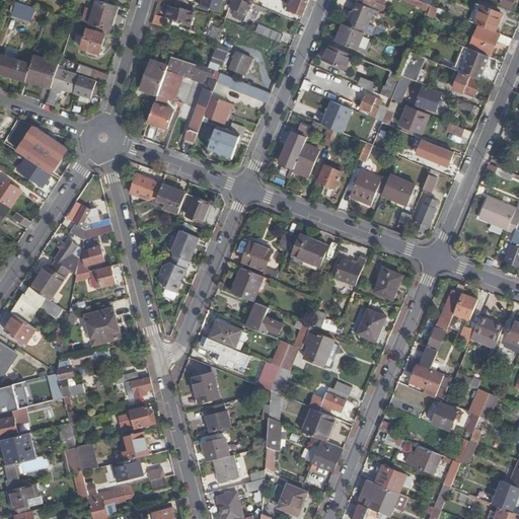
[(215,0),(219,1),(219,0),(205,0),(203,8),(210,10),(213,0),(215,0)]
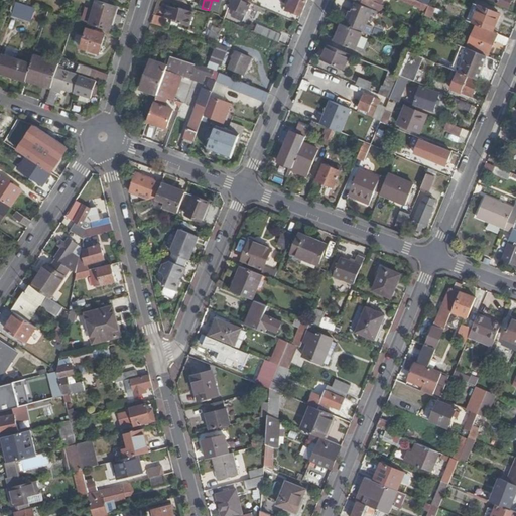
[(243,22),(251,5),(240,0),(235,0),(231,9),(234,10),(231,17),(243,22)]
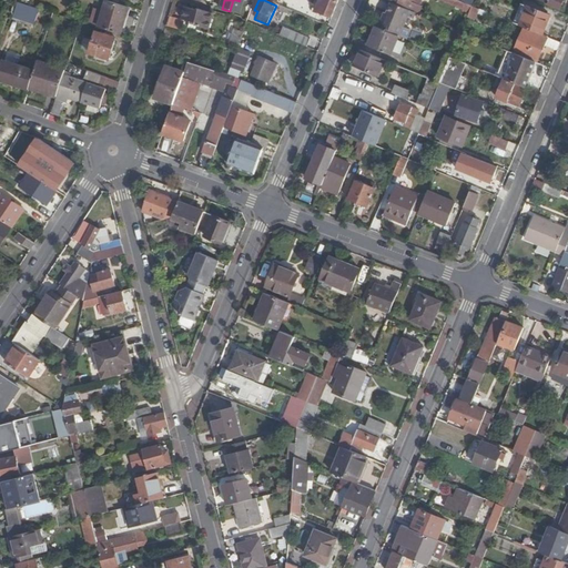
[(316,12),(333,19),(341,1),(336,0),(317,0),(321,1),(316,12)]
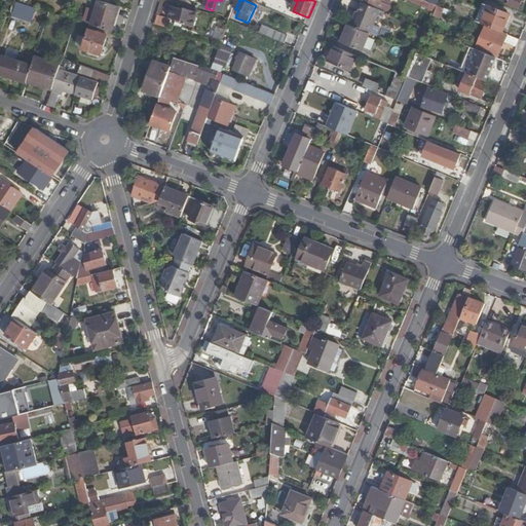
[(369,0),(368,4),(381,10),(384,0),(409,0),(436,11),(438,6),(428,2),(422,0),(369,0)]
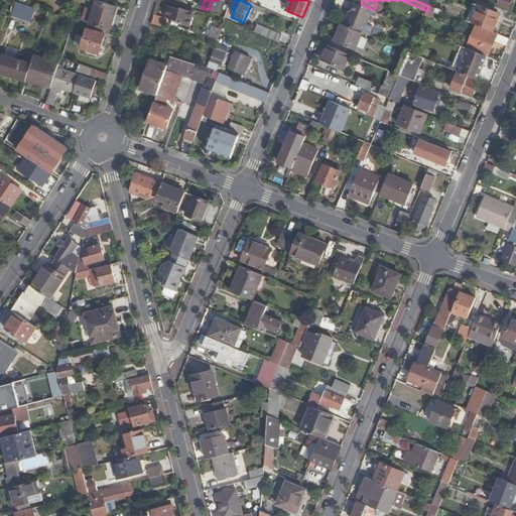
[(501,0),(500,4),(510,8),(514,0),(501,0)]
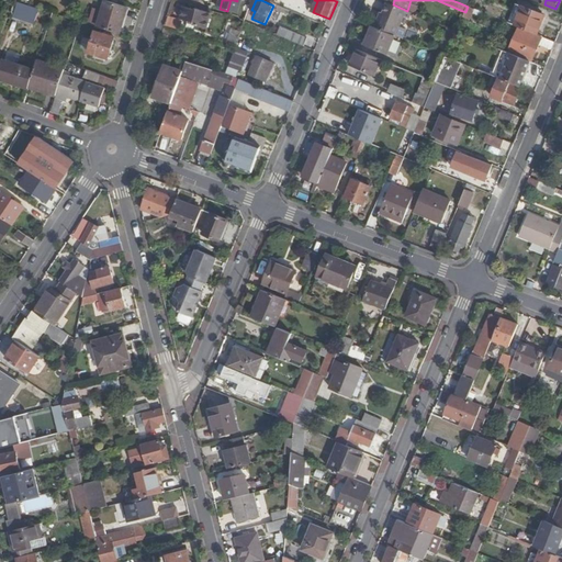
[(100,27),(122,34),(130,8),(109,1),(100,27)]
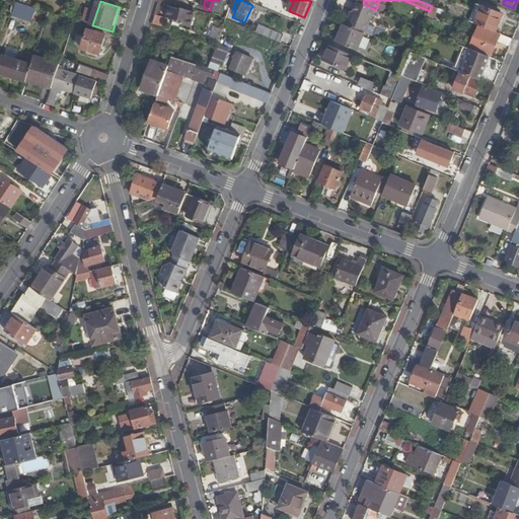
[(28,7),(16,3),(12,16),(24,19),(24,18),(28,7)]
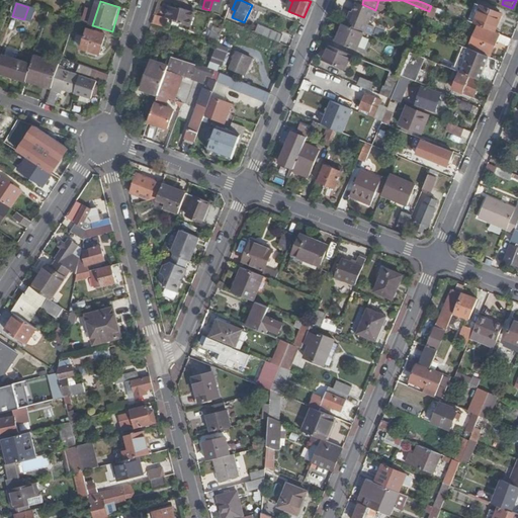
[(347,25),(366,33),(375,10),(362,4),(359,3),(353,18),(350,17),(347,25)]
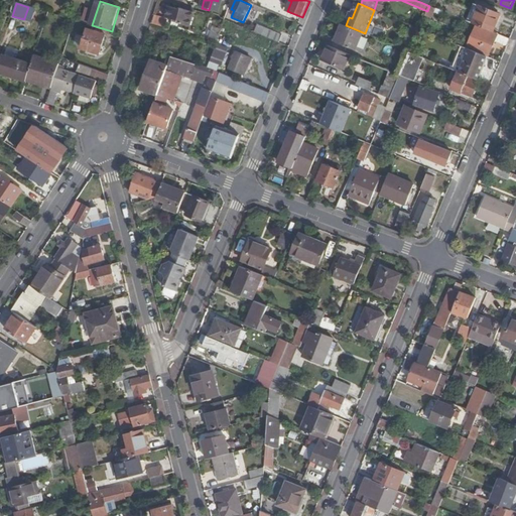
[(427,11),(425,15),(431,18),(434,8),(429,6),(427,11)]
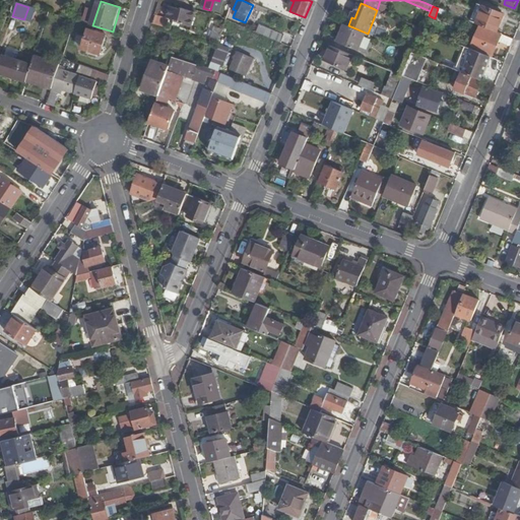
[(469,21),(481,26),(497,33),(504,14),(484,6),(479,16),(473,14),(469,21)]
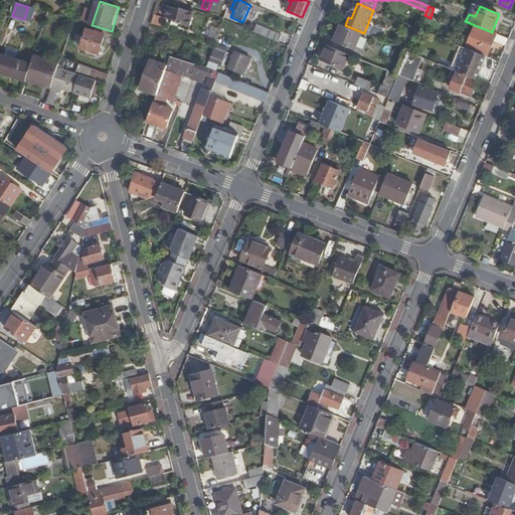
[(35,10),(28,7),(24,18),(31,21),(35,10)]
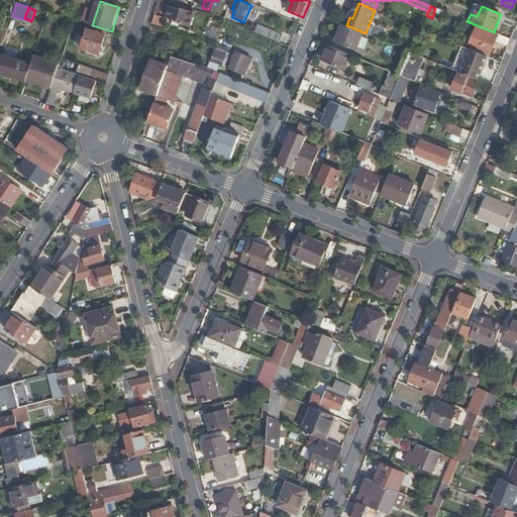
[(191,27),(192,25),(195,14),(182,9),(181,11),(170,7),(167,18),(182,22),(181,24),(188,27),(191,27)]
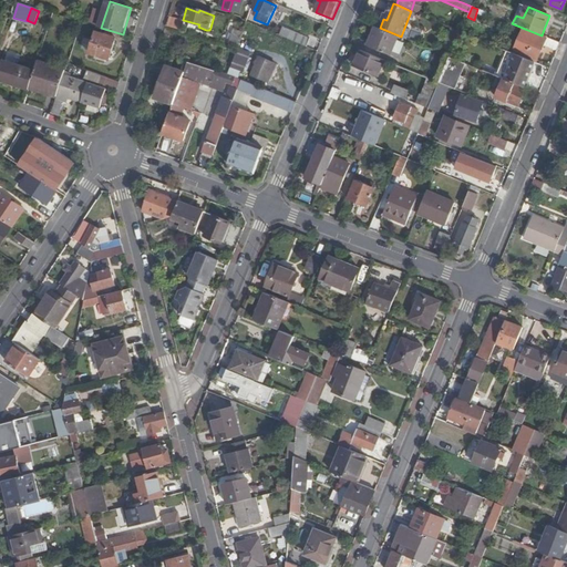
[(246,26),(238,22),(235,30),(244,33),(246,26)]
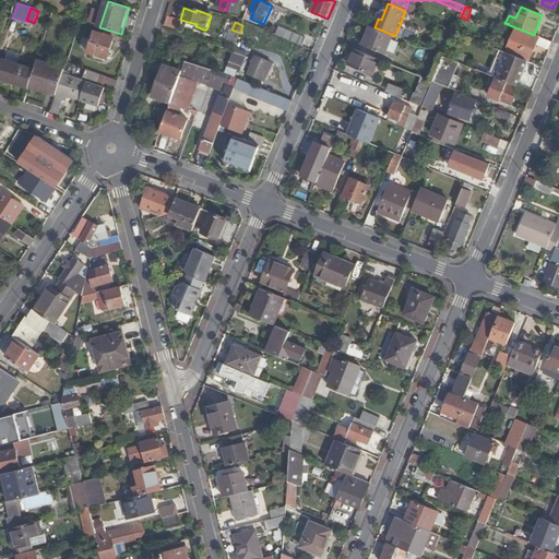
[(253,28),(242,25),(240,33),(239,35),(248,38),(250,37),(253,28)]
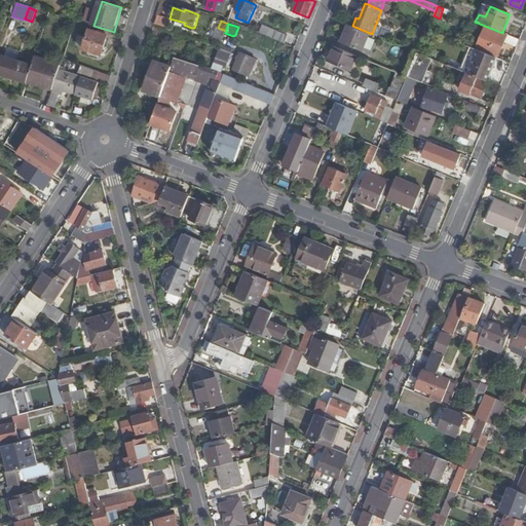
[(352,26),(349,25),(343,43),(365,51),(372,34),(352,26)]
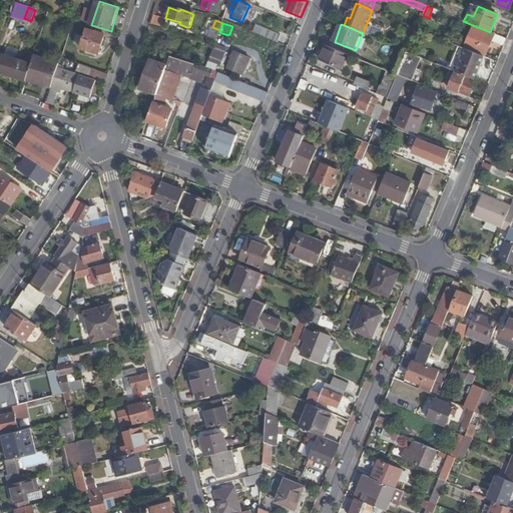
[(404,39),(412,42),(417,28),(410,25),(404,39)]
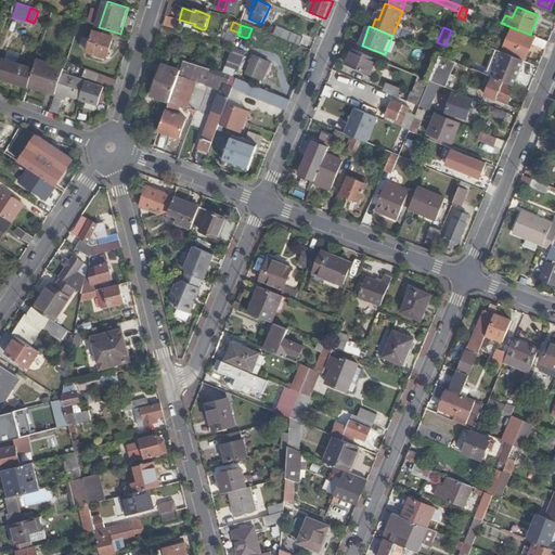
[(229,28),(223,43),(233,47),(237,35),(239,33),(230,29),(229,28)]
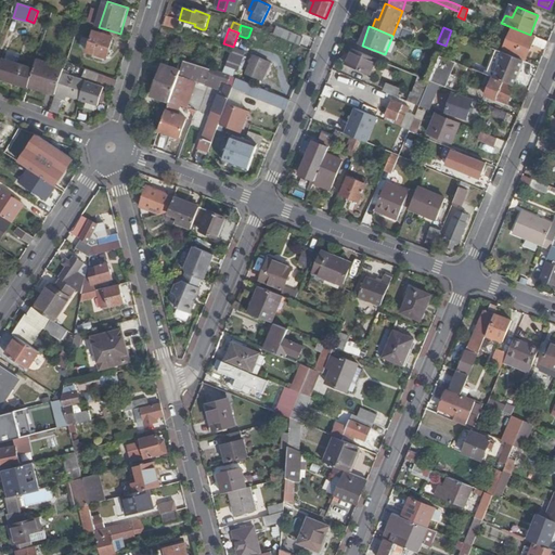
[(275,36),(301,48),(305,39),(279,28),(275,36)]
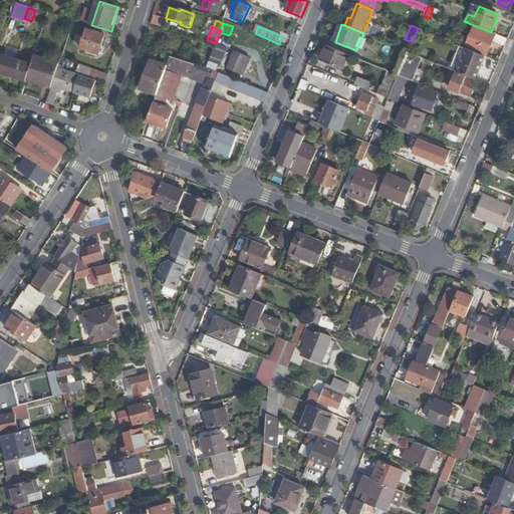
[(488,55),(494,42),(497,35),(491,32),(476,26),(467,46),(488,55)]
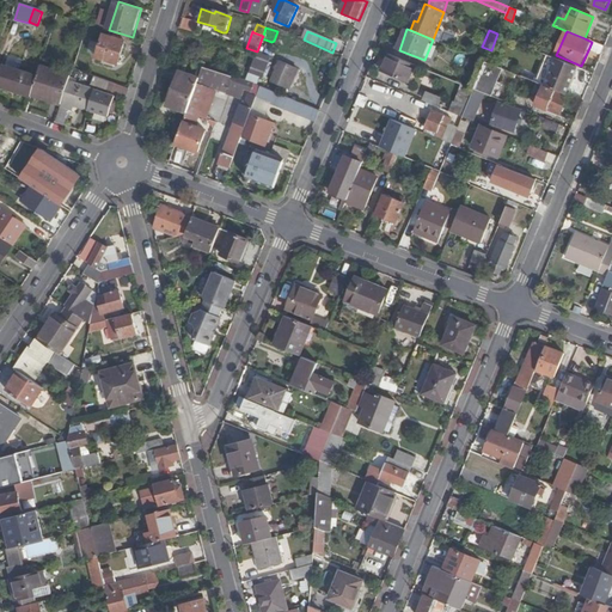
[(124,41),(103,35),(97,57),(118,63),(124,41)]
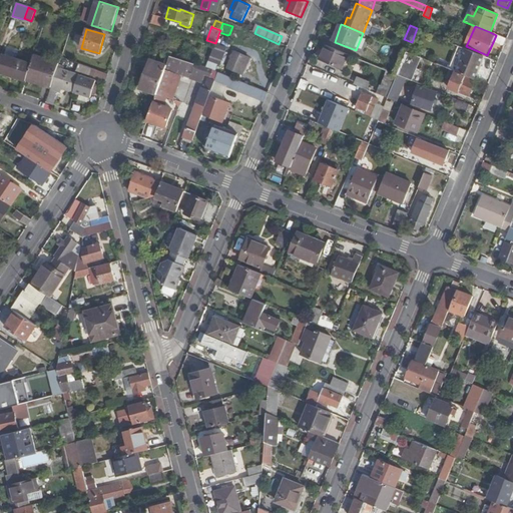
[(219,32),(215,43),(225,47),(227,43),(228,44),(231,36),(229,34),(227,35),(219,32)]
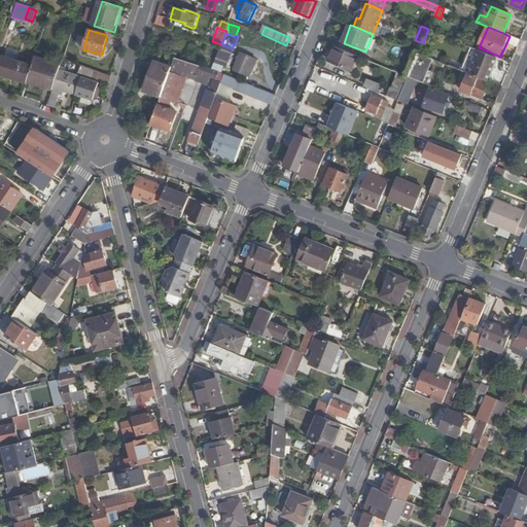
[(506,43),(519,48),(522,41),(510,36),(506,43)]
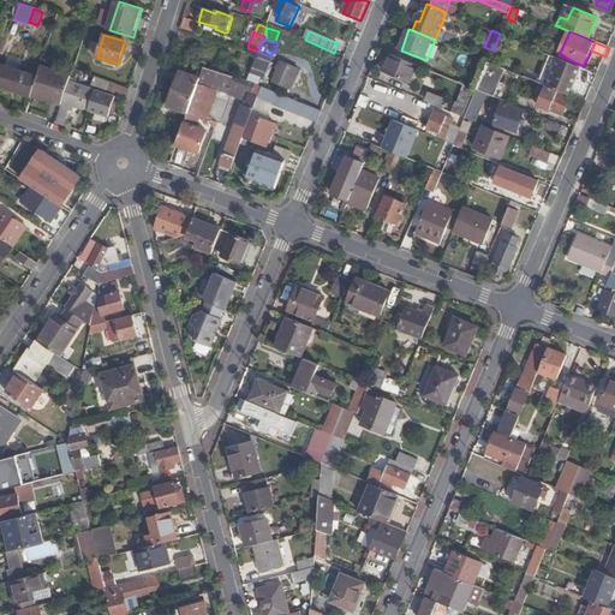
[(418,66),(390,54),(383,71),(411,83),(418,66)]
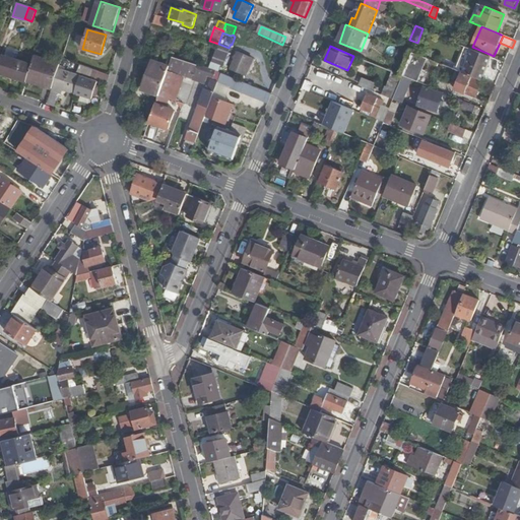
[(467,47),(458,70),(463,72),(472,76),(482,80),(492,57),(467,47)]
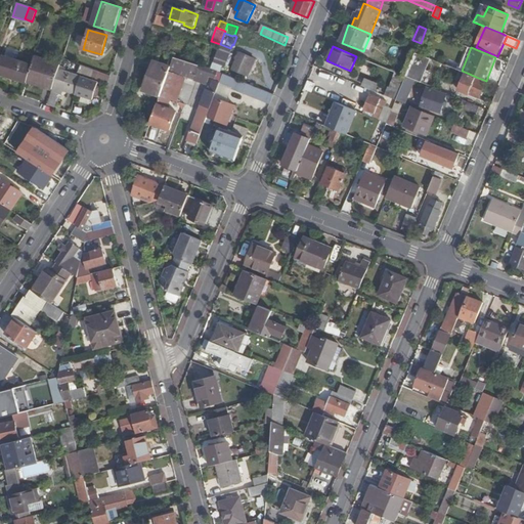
[(247,76),(255,58),(241,52),(233,70),(247,76)]
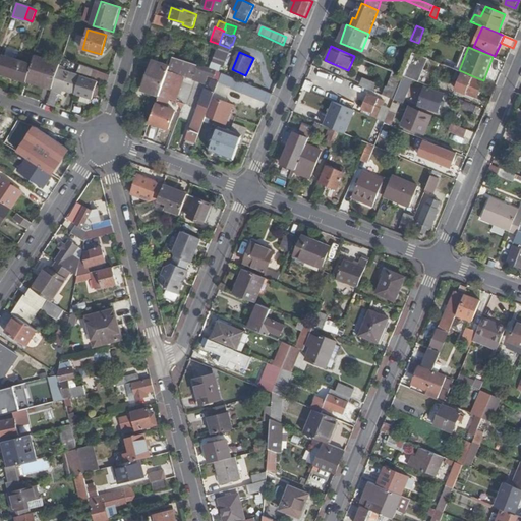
[(414,52),(404,76),(419,82),(422,75),(424,76),(427,70),(425,69),(429,58),(414,52)]
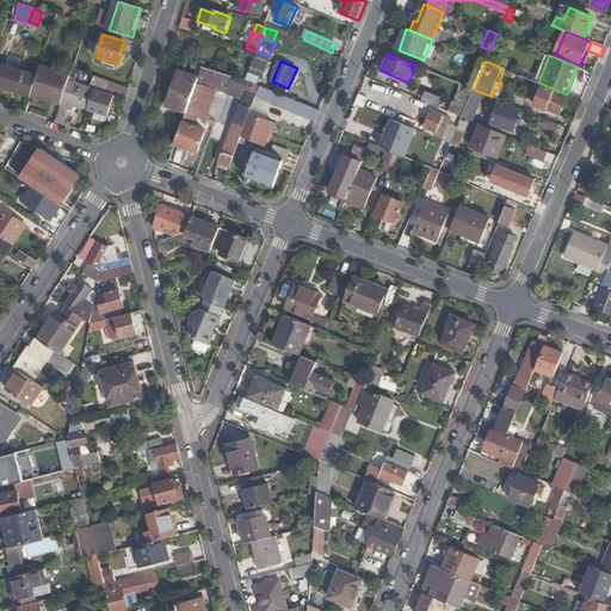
[(31,94),(37,76),(2,66),(0,72),(0,85),(31,96),(31,94)]
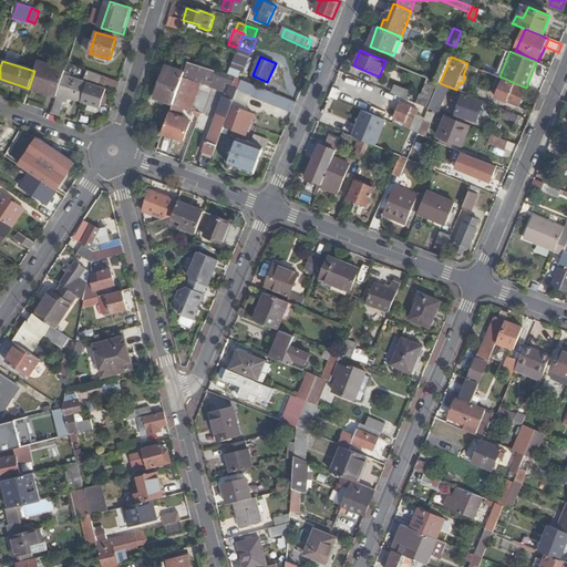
[(65,70),(38,61),(34,71),(29,88),(57,95),(63,75),(65,70)]
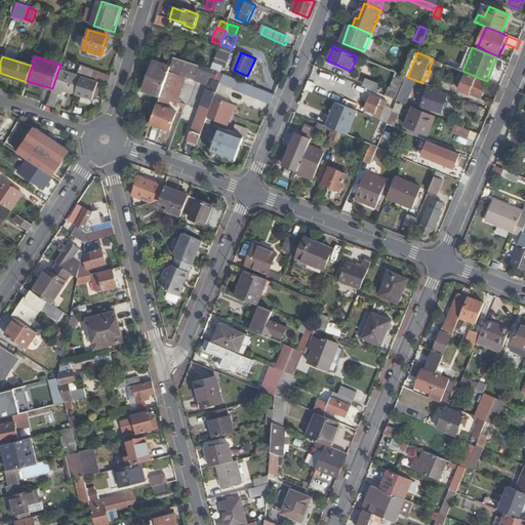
[(145,89),(162,95),(170,72),(172,67),(155,62),(145,89)]
